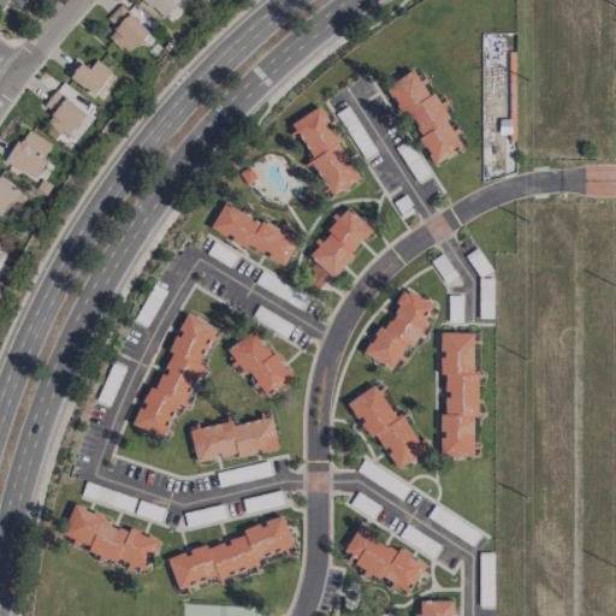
[(143,0),(161,18),(178,3),(175,0),(143,0)]
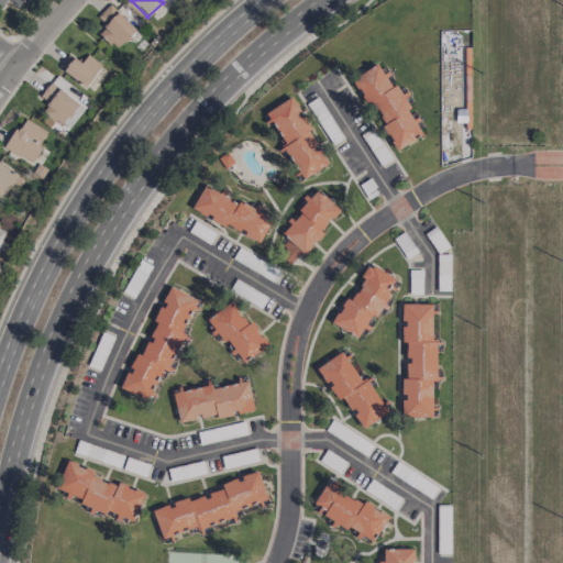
[(117,50),(135,29),(109,4),(97,17),(106,25),(98,33),(117,50)]
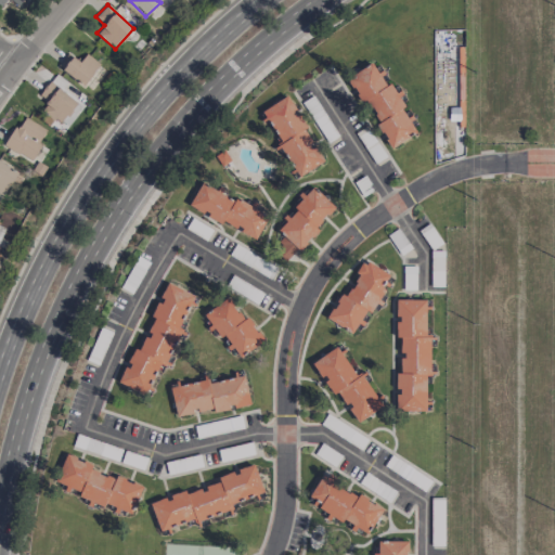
[(86,54),(81,61),(67,52),(57,68),(86,86),(100,62),(86,54)]
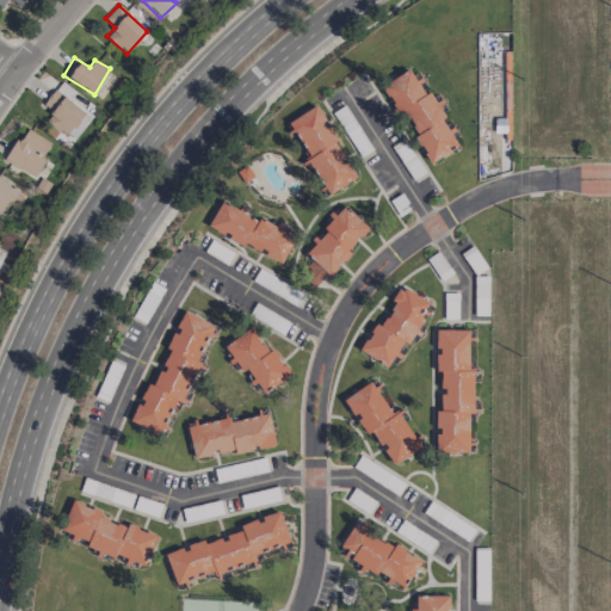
[(384,84),(430,162),(458,147),(450,131),(449,133),(442,118),(445,117),(438,104),(437,104),(430,91),(427,92),(419,78),(415,80),(409,69),(384,84)]
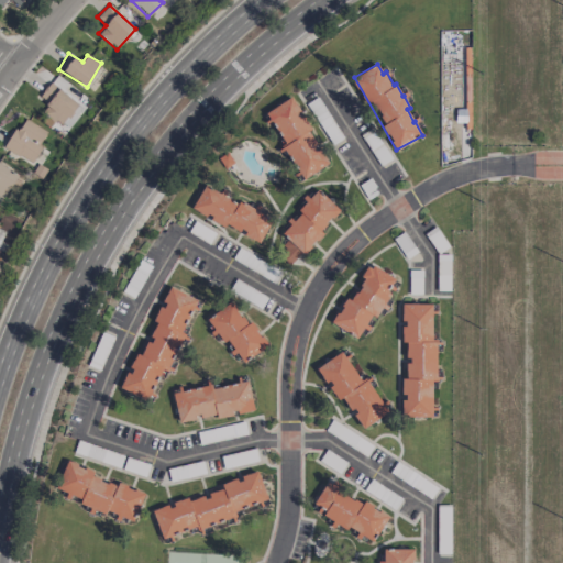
[(39,95),(48,103),(42,110),(59,125),(78,106),(52,81),(39,95)]
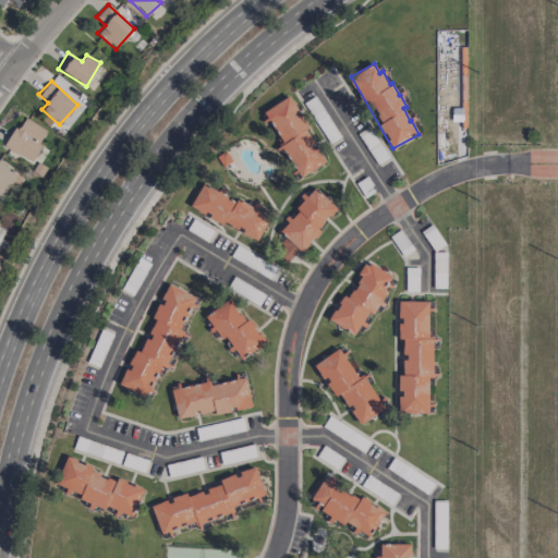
[(299,178),(326,164),(290,97),(264,110),(282,145),(281,146),(299,178)]
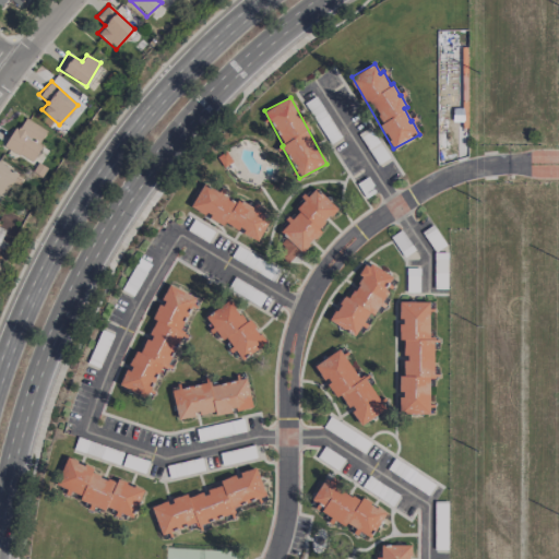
[(31,162),(48,132),(23,117),(4,146),(31,162)]
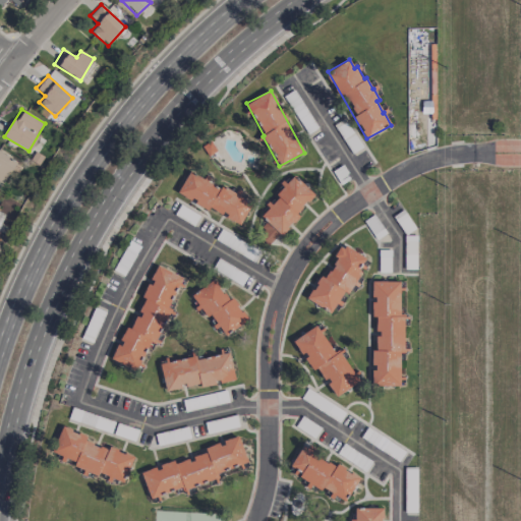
[(177,193),(209,210),(210,208),(240,224),(252,200),(236,192),(235,194),(188,171),(177,193)]
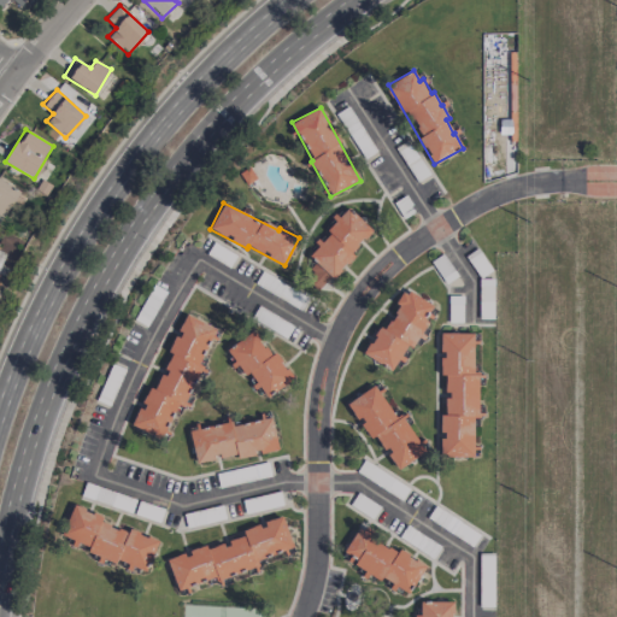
[(372,230),(347,209),(338,219),(338,221),(319,241),(319,242),(307,256),(315,262),(309,269),(327,286),(353,256),(351,253),(372,230)]
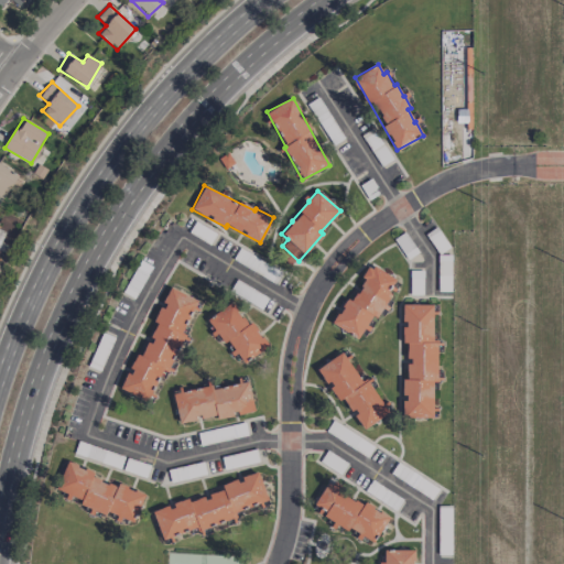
[(332,323),(357,338),(364,328),(366,329),(381,304),(382,305),(397,281),(371,266),(350,301),(347,299),(332,323)]
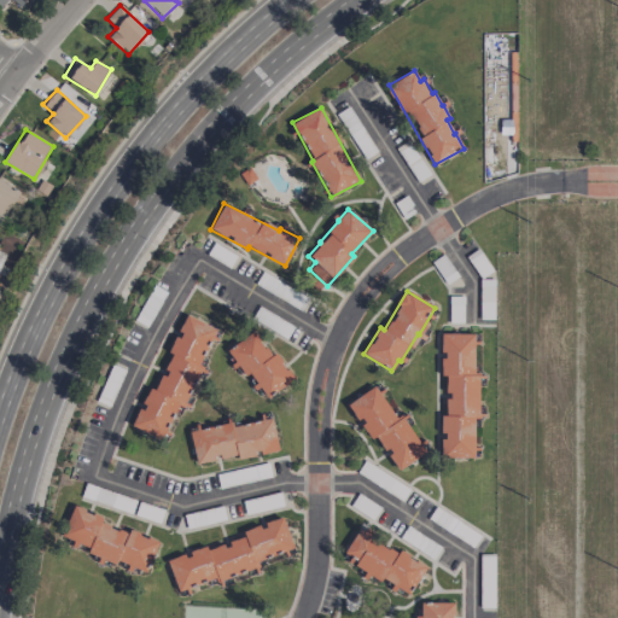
[(132,425),(161,439),(179,404),(185,407),(204,368),(198,366),(216,328),(186,314),(179,331),(168,354),(172,355),(163,372),(161,371),(145,404),(143,403),(132,425)]
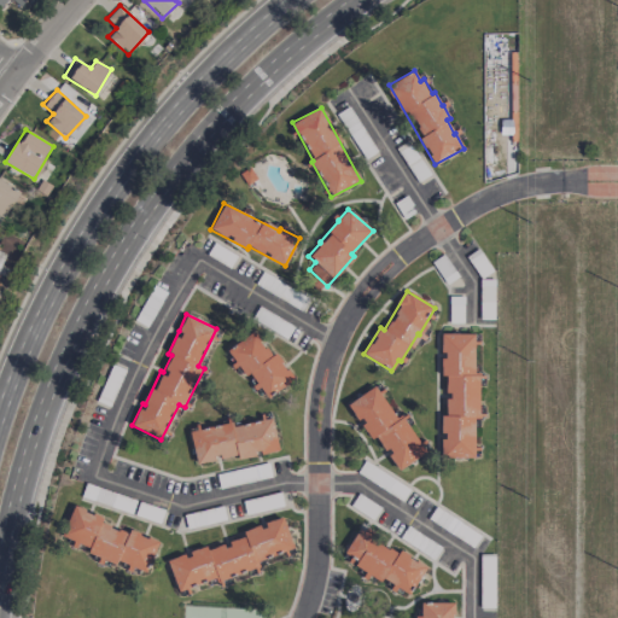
[(226,350),(237,363),(237,362),(257,389),(258,388),(267,397),(291,379),(254,328),(226,350)]
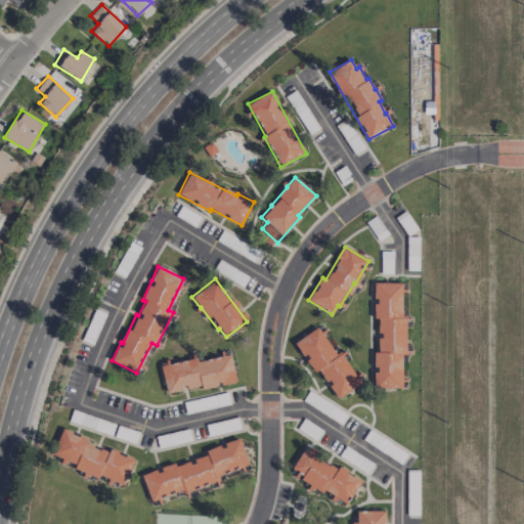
[(401,282),(375,282),(375,304),(374,304),(374,319),(379,319),(379,339),(378,339),(378,352),(374,352),(375,389),(402,388),(401,352),(406,352),(406,316),(402,316),(401,282)]
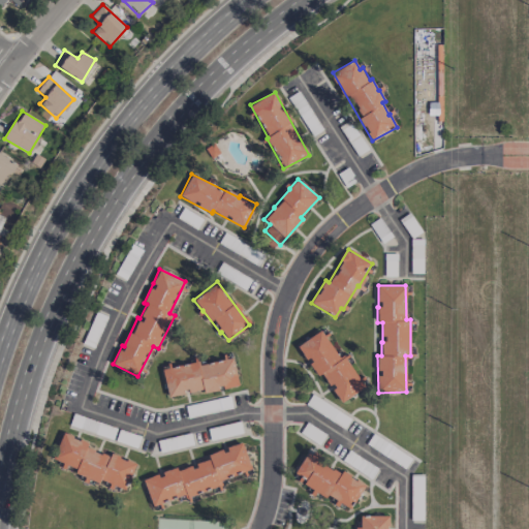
[(341,402),(366,386),(345,354),(339,359),(321,331),(297,346),(307,361),(317,376),(322,373),(341,402)]
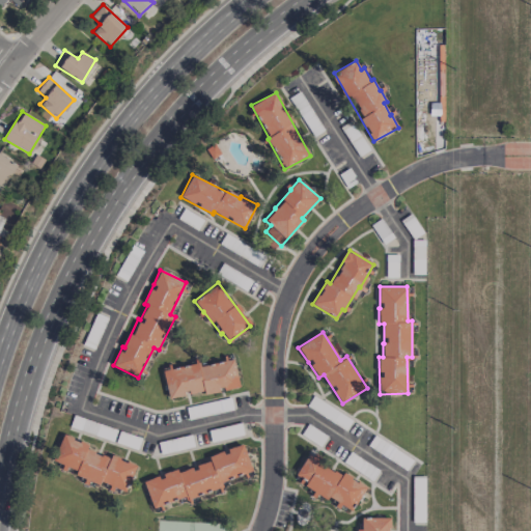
[(240,387),(233,359),(200,366),(199,363),(163,370),(168,398),(188,395),(203,391),(204,395),(222,391),(240,387)]
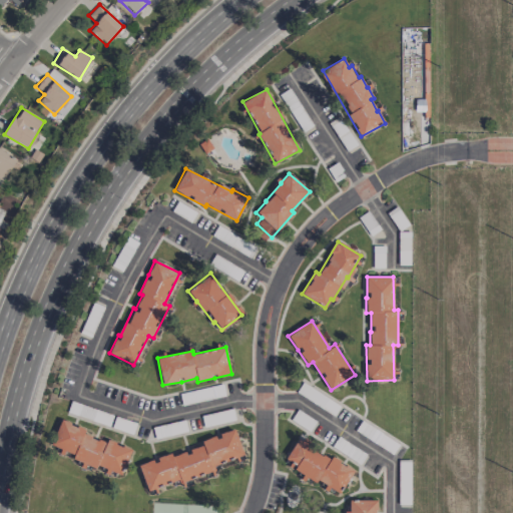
[(131,449),(107,440),(106,442),(84,434),(86,429),(61,420),(51,446),(63,450),(63,451),(74,455),(73,459),(84,463),(85,462),(107,471),(108,470),(122,475),(131,449)]
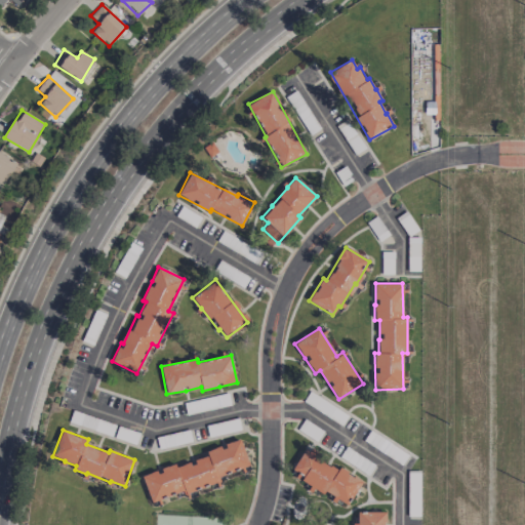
[(160,498),(183,490),(184,494),(220,481),(218,476),(240,468),(242,473),(251,470),(240,439),(224,445),(205,451),(207,455),(192,461),(193,461),(176,467),(175,463),(158,470),(159,470),(142,476),(152,505),(161,500),(160,498)]
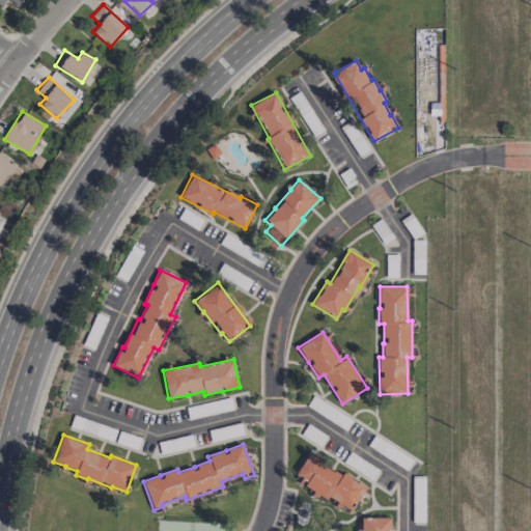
[(366,486),(343,472),(342,474),(308,453),(296,475),(307,482),(304,485),(315,493),(327,500),(329,497),(340,504),(339,504),(352,511),(366,486)]
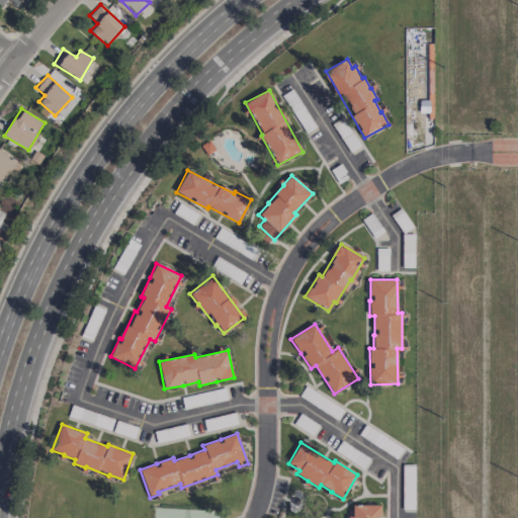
[(379,517),(379,504),(350,505),(350,517),(379,517)]
